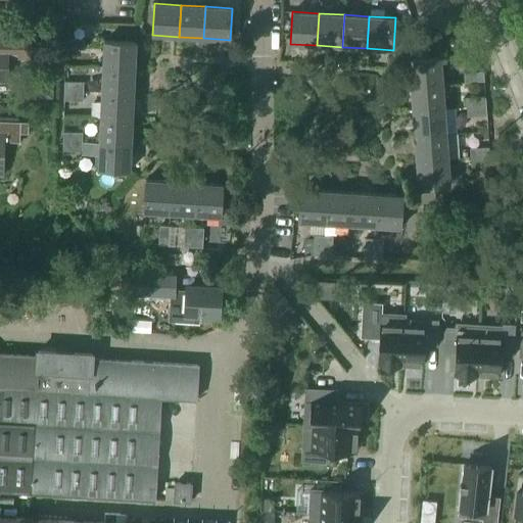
[(31,60),(31,38),(0,37),(0,80),(7,80),(8,60),(31,60)]
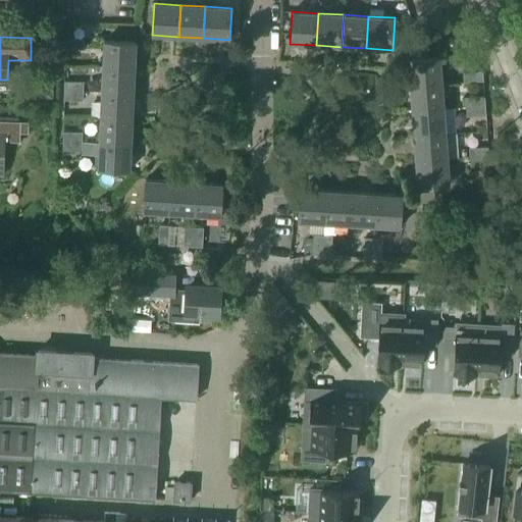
[(85,51),(85,41),(65,41),(65,50),(85,51)]
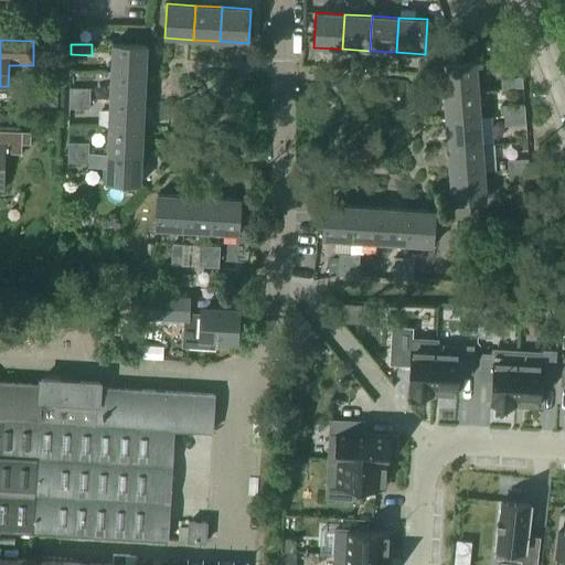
[(146,74),(147,46),(113,44),(112,73),(146,74)]
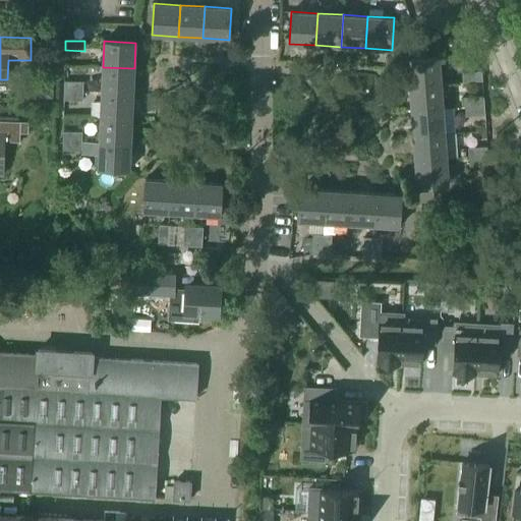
[(409,85),(441,83),(439,57),(407,59),(409,85)]
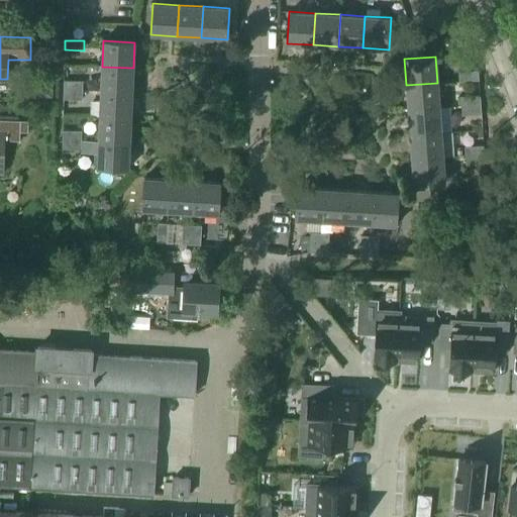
[(132,93),(133,68),(102,67),(101,91),(132,93)]
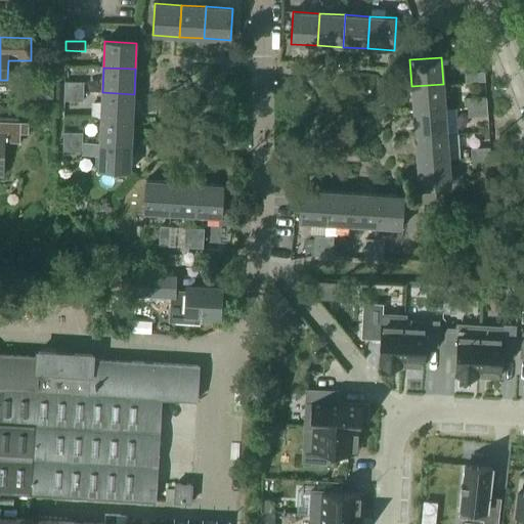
[(486,81),(485,72),(466,73),(467,82),(486,81)]
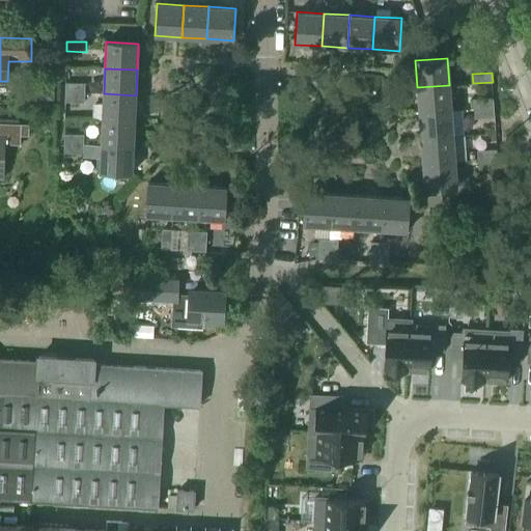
[(21,87),(21,102),(57,103),(58,75),(40,74),(39,87),(21,87)]
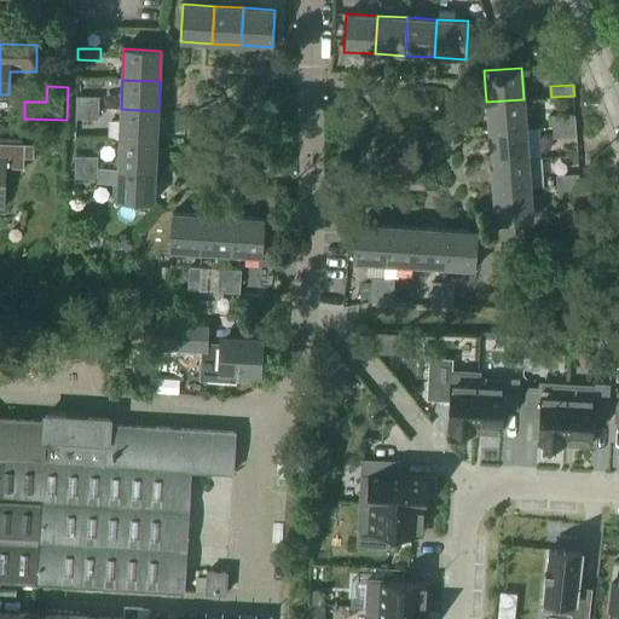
[(99,108),(99,98),(76,98),(76,106),(99,108)]
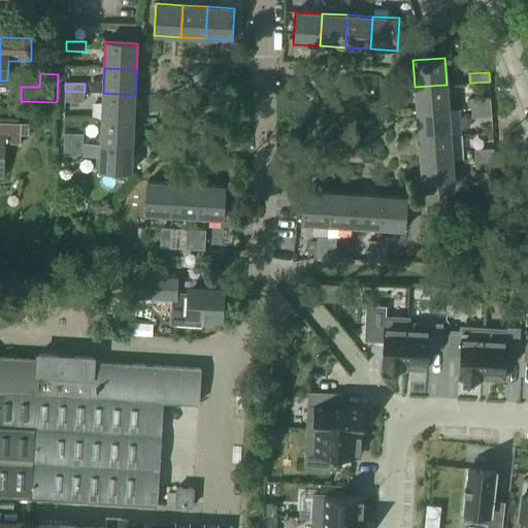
[(415,87),(417,112),(449,110),(447,85),(415,87)]
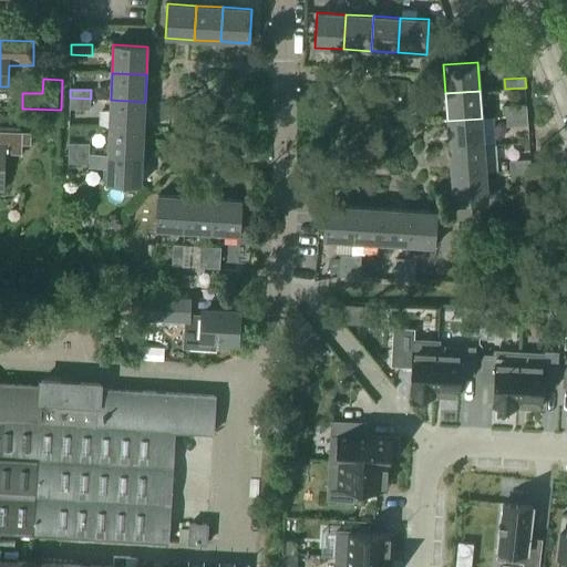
[(90,111),(91,99),(70,98),(70,110),(90,111)]
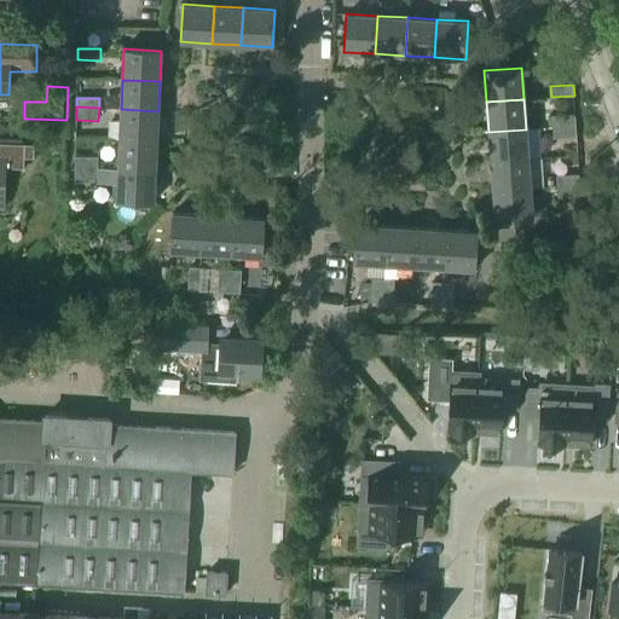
[(156,140),(158,111),(121,109),(120,139),(156,140)]
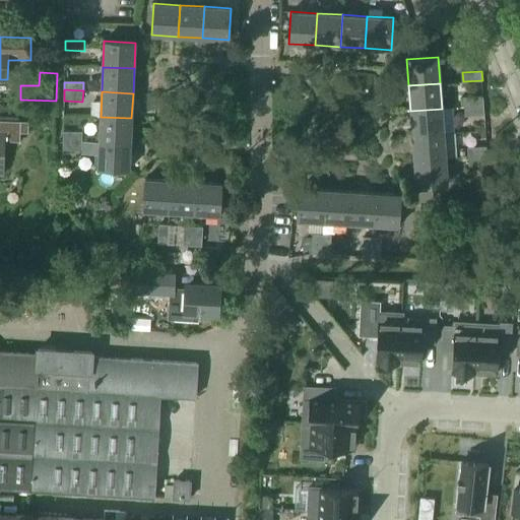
[(464,98),(465,107),(483,106),(483,96),(464,98)]
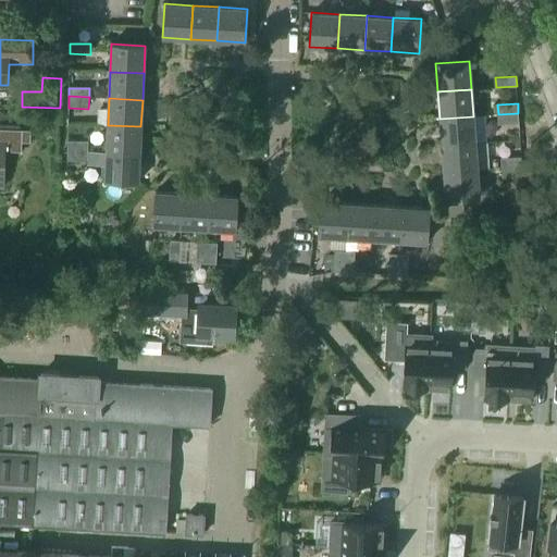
[(518,113),(498,114),(498,124),(519,123),(518,113)]
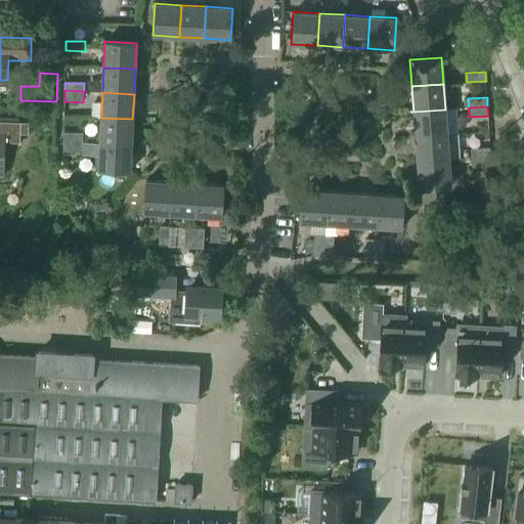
[(416,137),(447,134),(445,110),(413,112),(416,137)]
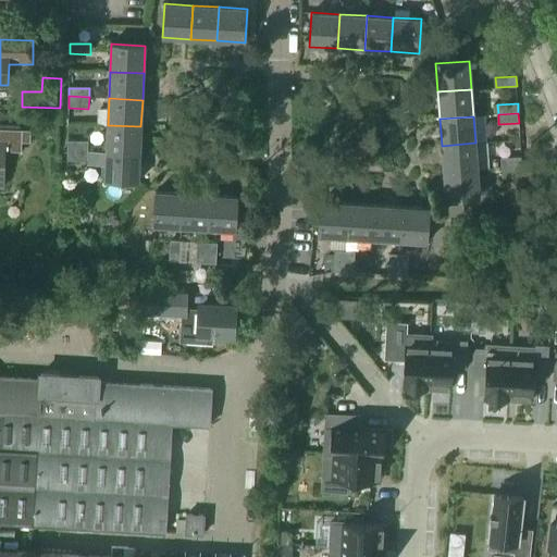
[(139,153),(140,126),(108,125),(106,152),(139,153)]
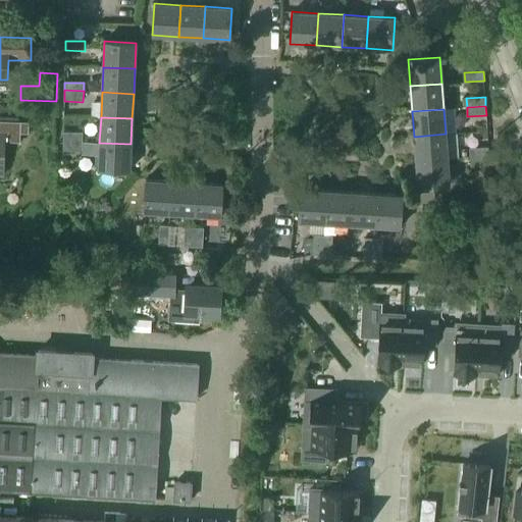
[(29,132),(29,122),(0,121),(0,173),(3,173),(4,142),(19,143),(20,132),(29,132)]
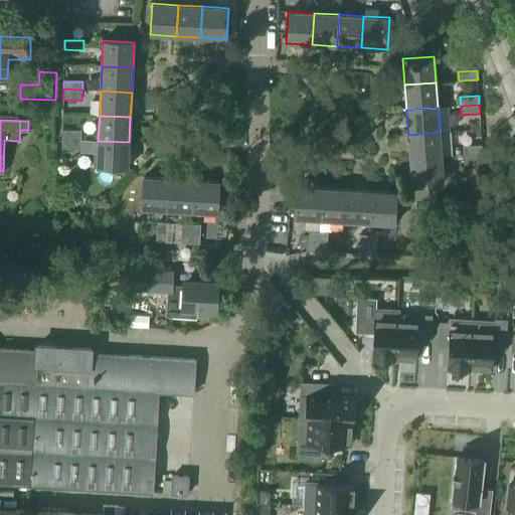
[(81,140),(81,132),(62,131),(61,139),(81,140)]
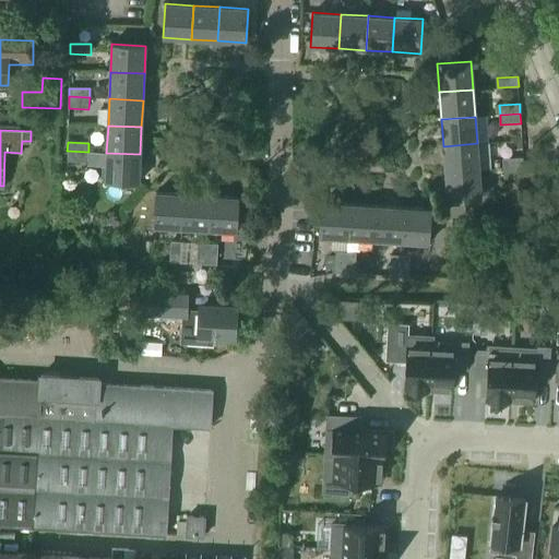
[(443,146),(445,173),(479,170),(477,143),(443,146)]
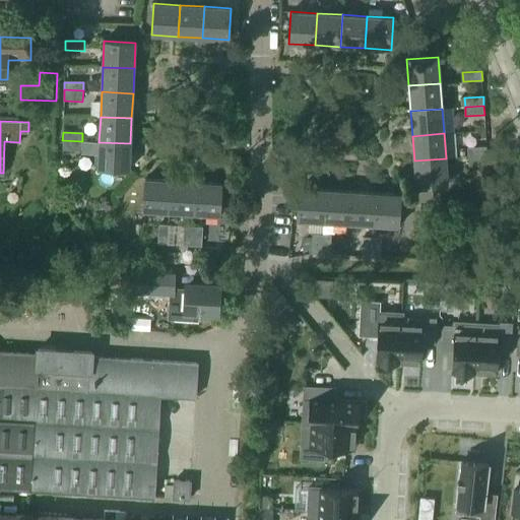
[(81,151),(82,141),(62,140),(62,150),(81,151)]
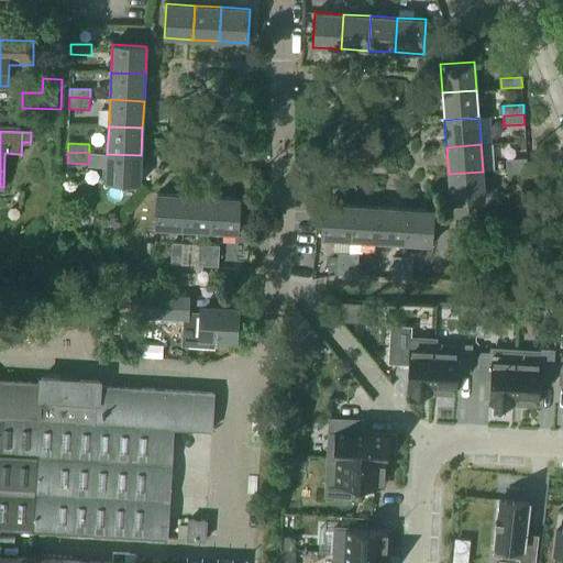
[(140,184),(141,155),(107,154),(106,181),(140,184)]
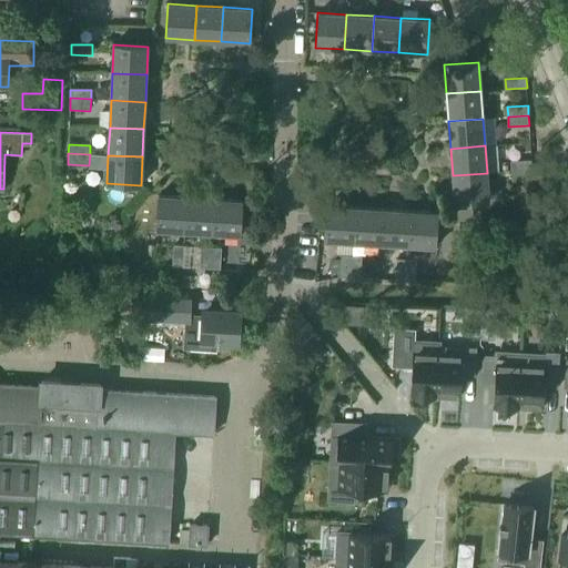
[(510,161),(511,171),(533,170),(531,160),(510,161)]
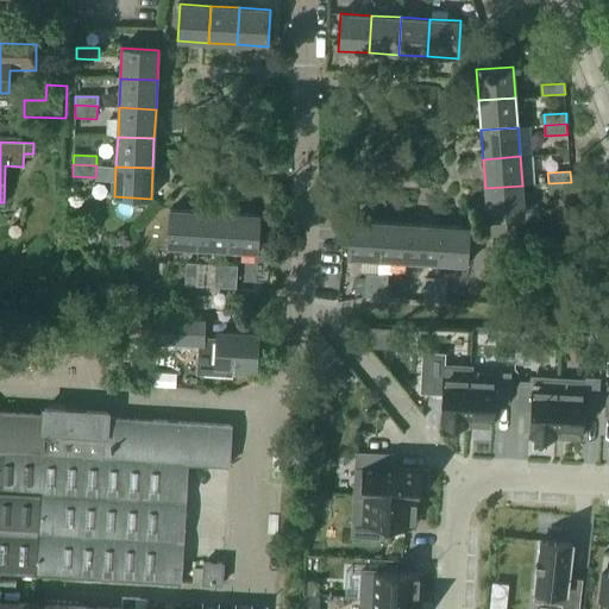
[(548,183),(548,194),(571,193),(571,182),(548,183)]
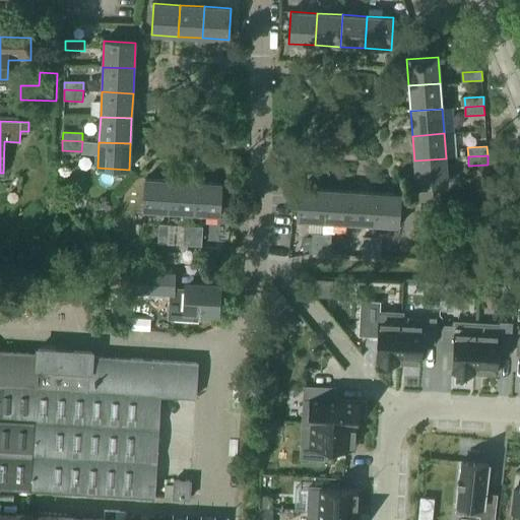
[(446,158),(414,160),(415,186),(447,184),(446,158)]
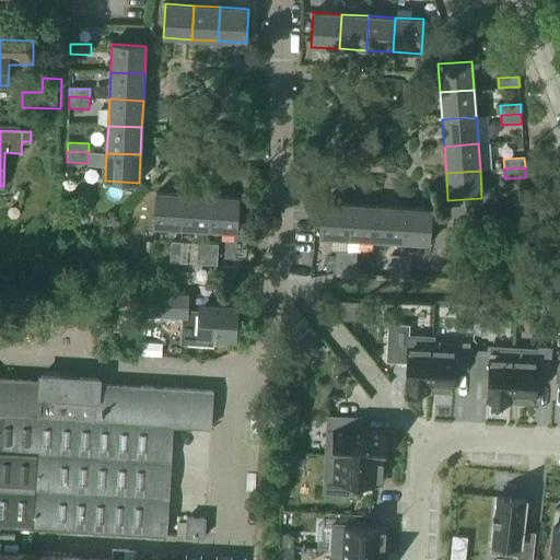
[(182,229),(184,194),(156,193),(154,226),(182,229)]
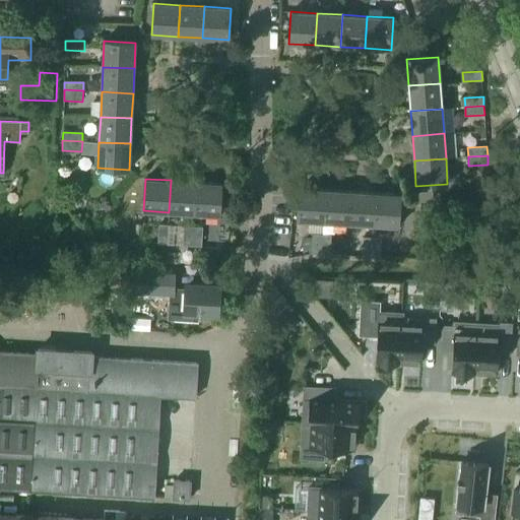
[(194,213),(196,182),(171,180),(169,212),(194,213)]
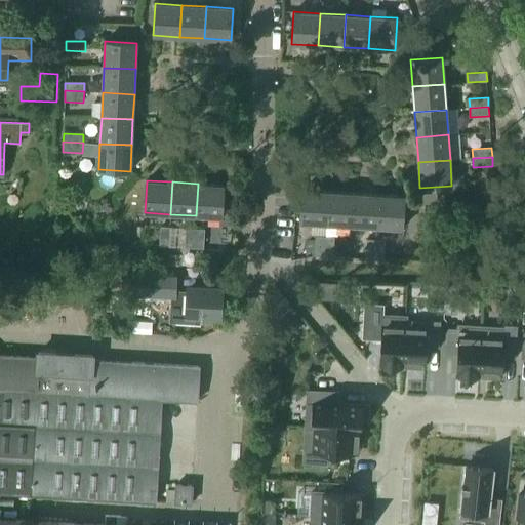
[(221,217),(224,185),(198,184),(196,215),(221,217)]
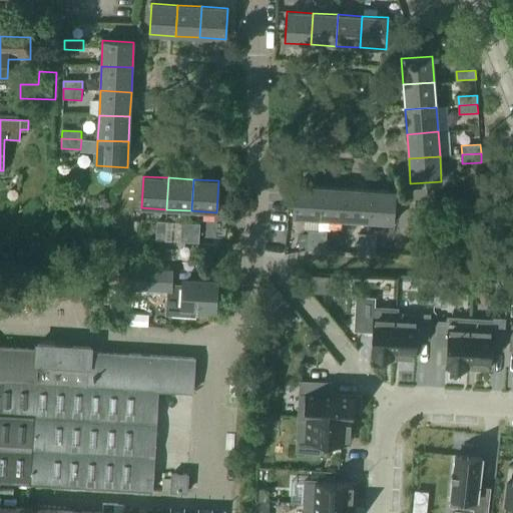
[(318,218),(320,187),(295,185),(293,216),(318,218)]
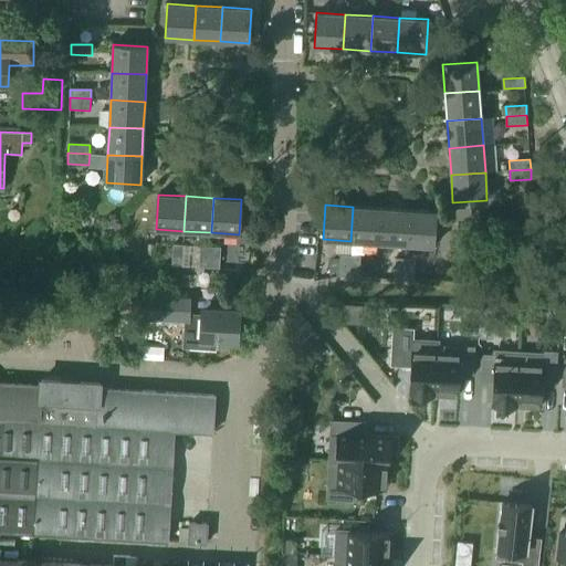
[(378,243),(380,208),(353,207),(350,241),(378,243)]
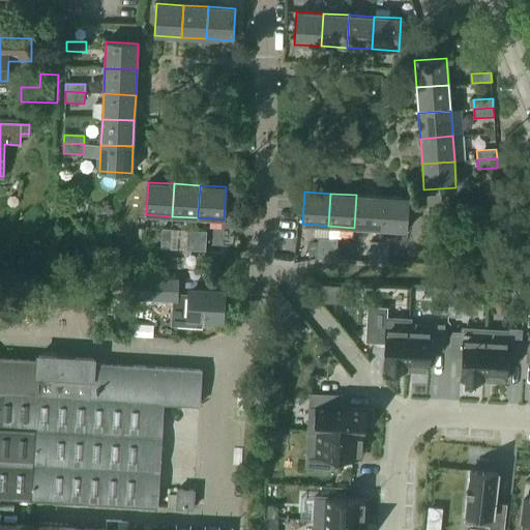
[(380,229),(382,197),(356,195),(354,228),(380,229)]
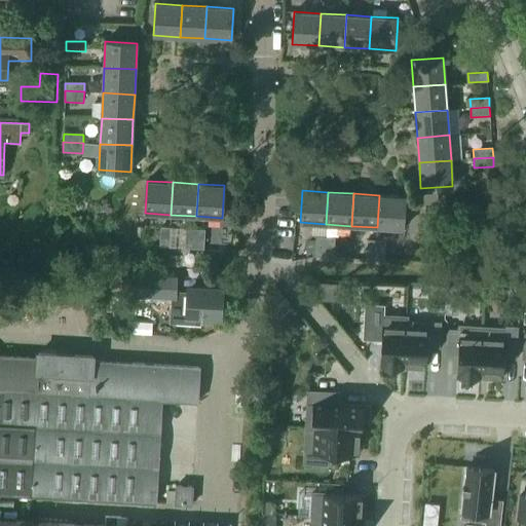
[(437,193),(421,194),(422,205),(437,204),(437,202),(437,193)]
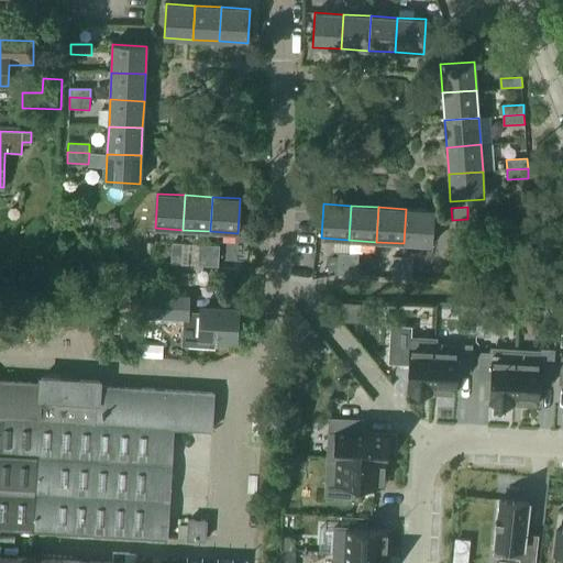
[(431,245),(433,211),(406,209),(404,243),(431,245)]
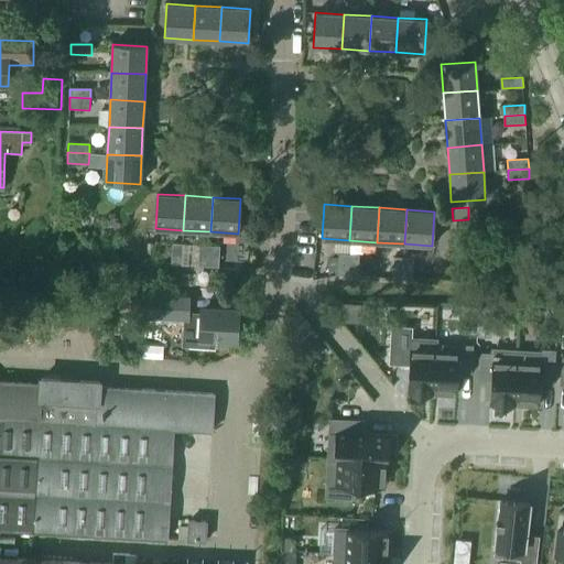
[(438,209),(437,221),(451,223),(451,210),(438,209)]
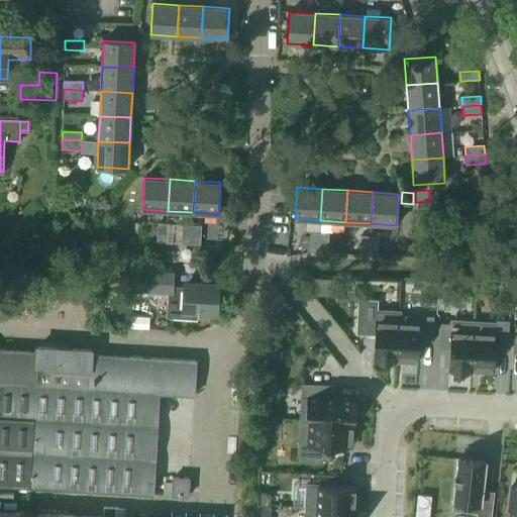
[(167,243),(168,224),(158,224),(157,242),(167,243)]
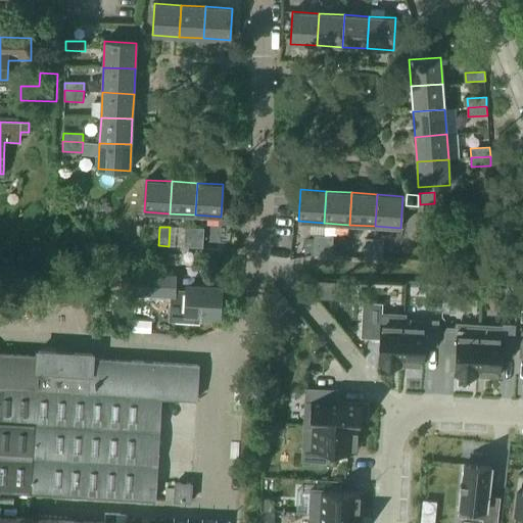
[(193,247),(194,229),(185,228),(184,247),(193,247)]
